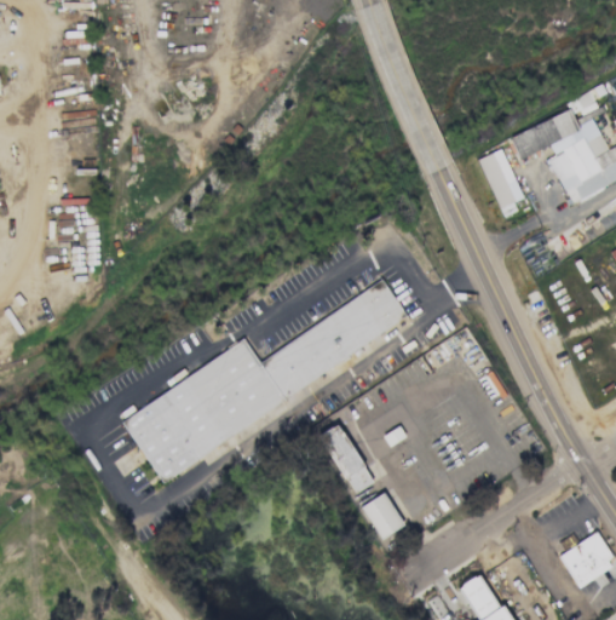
[(511,136),(520,159),(552,145),(556,155),(551,158),(570,202),(615,182),(615,145),(608,149),(596,118),(579,125),(573,110),(511,136)]
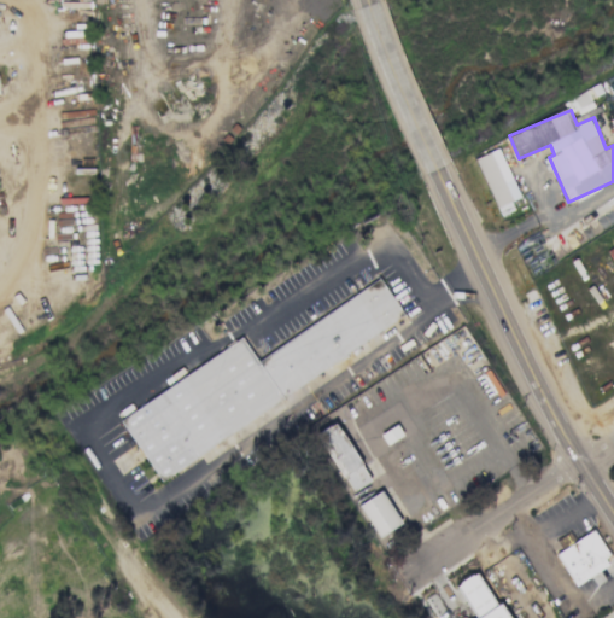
[(500,208),(522,198),(501,149),(478,158),(500,208)]
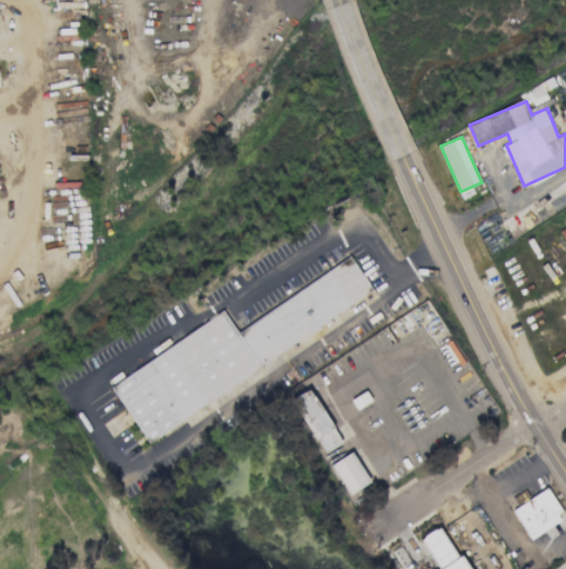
[(377,295),(354,258),(238,330),(227,312),(112,383),(147,438),(377,295)]
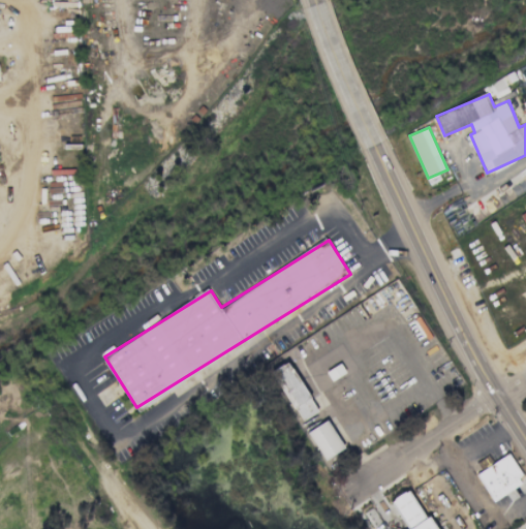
[(273,371),(303,422),(319,411),(289,361),(273,371)]
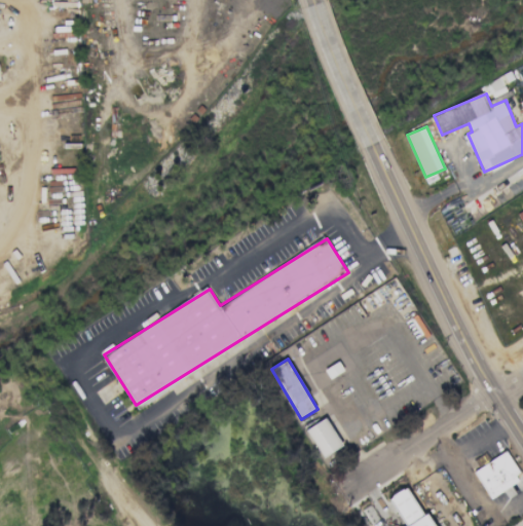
[(307,428),(323,457),(343,447),(328,417),(307,428)]
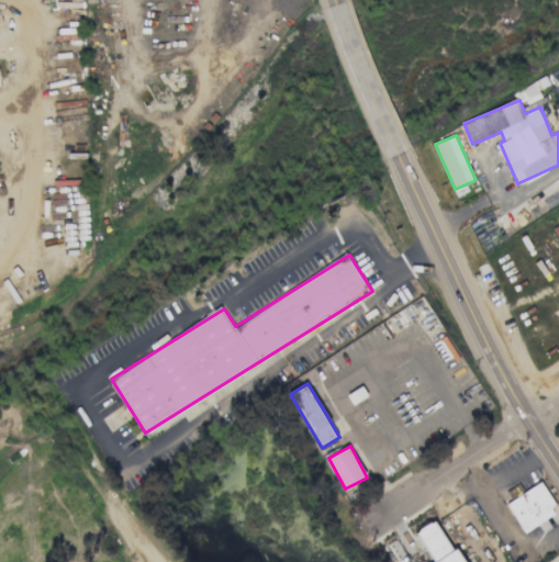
[(527,532),(558,513),(558,509),(540,483),(509,504),(527,532)]
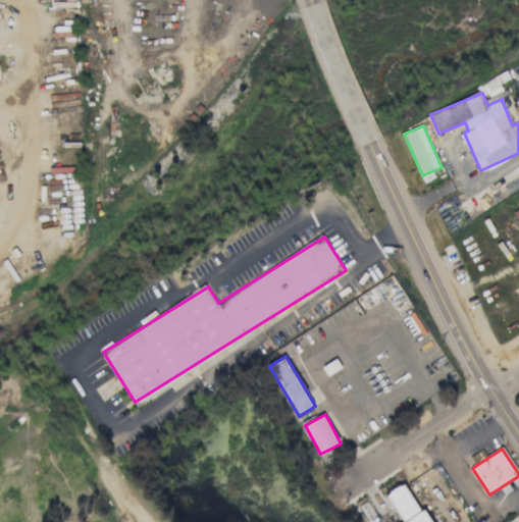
[(430,521),(407,482),(386,493),(403,521),(430,521)]
